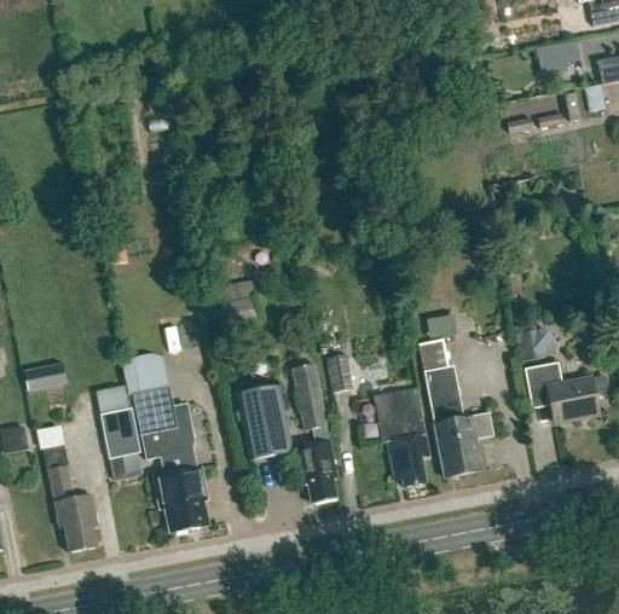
[(588,0),(593,25),(618,19),(618,0),(588,0)]
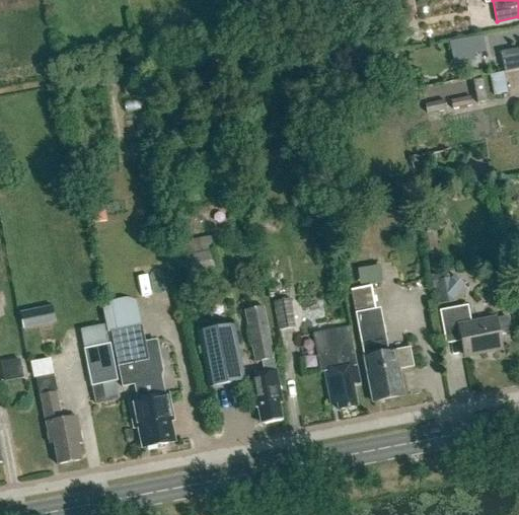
[(504,71),(518,68),(518,49),(501,53),(504,71)]
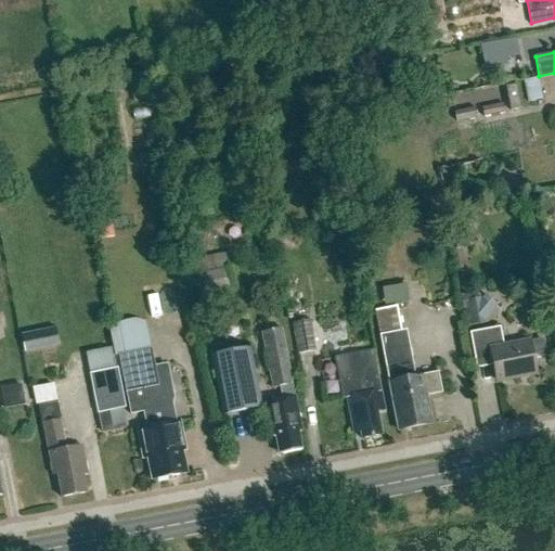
[(422,77),(425,93),(438,90),(435,74),(422,77)]
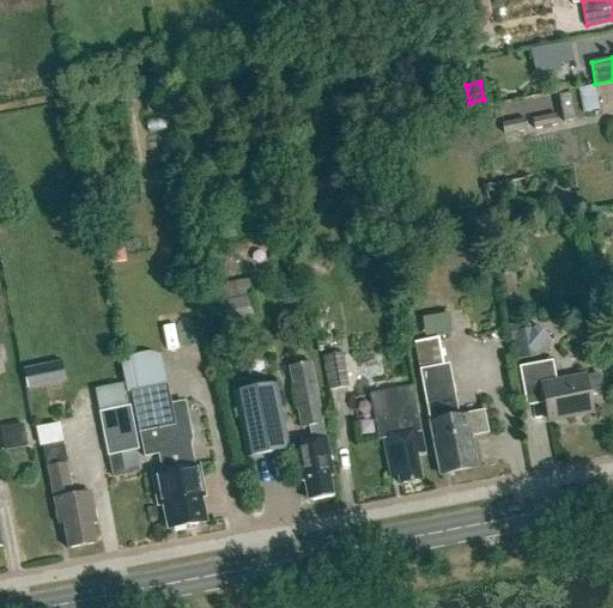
[(583,109),(599,107),(594,81),(578,85),(583,109)]
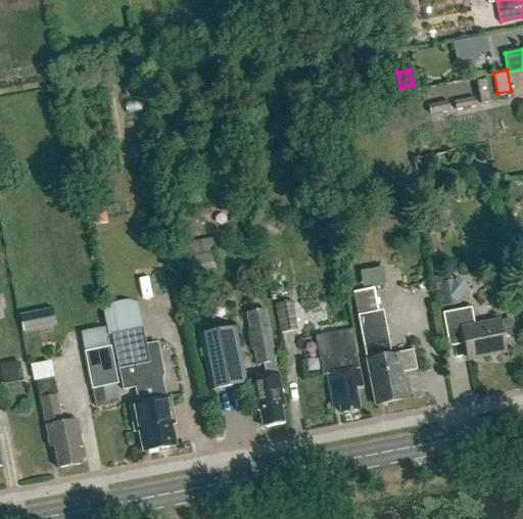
[(481,101),(492,99),(487,77),(477,79),(481,101)]
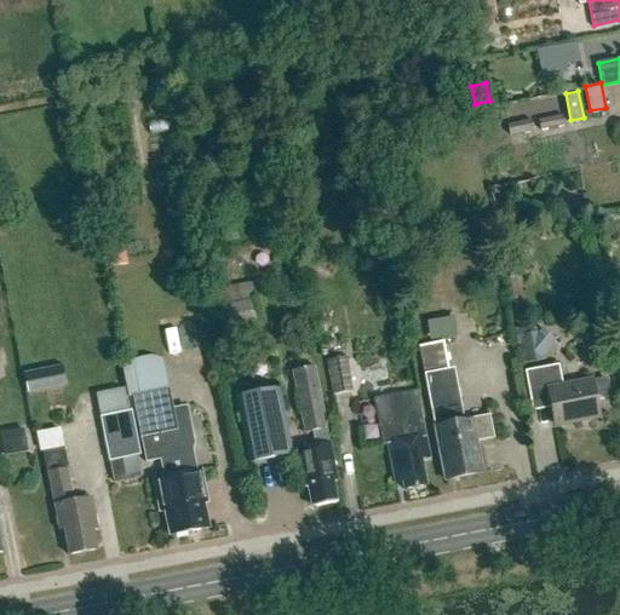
[(539,126),(563,121),(562,111),(537,116),(539,126)]
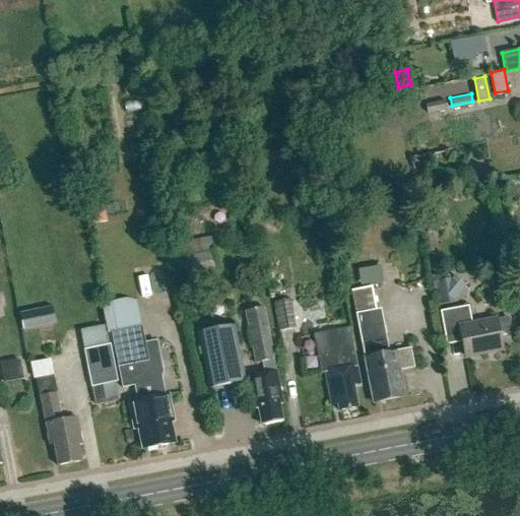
[(104,202),(89,204),(91,217),(106,216),(104,202)]
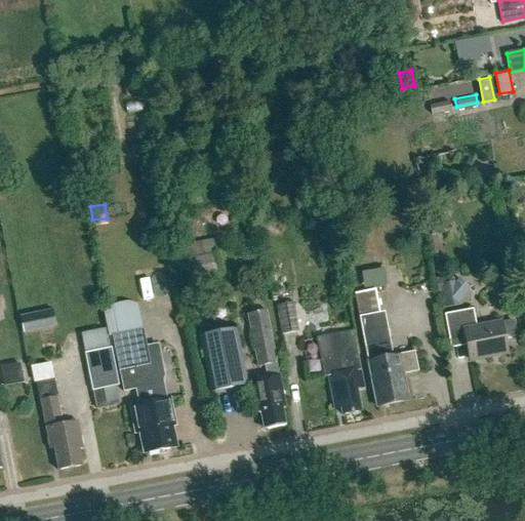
[(188,275),(220,269),(213,235),(182,241),(188,275)]
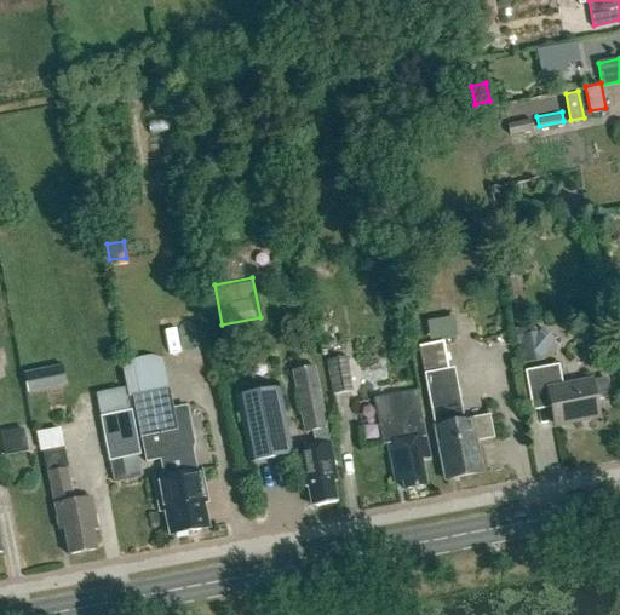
[(430,335),(455,331),(452,311),(426,315),(430,335)]
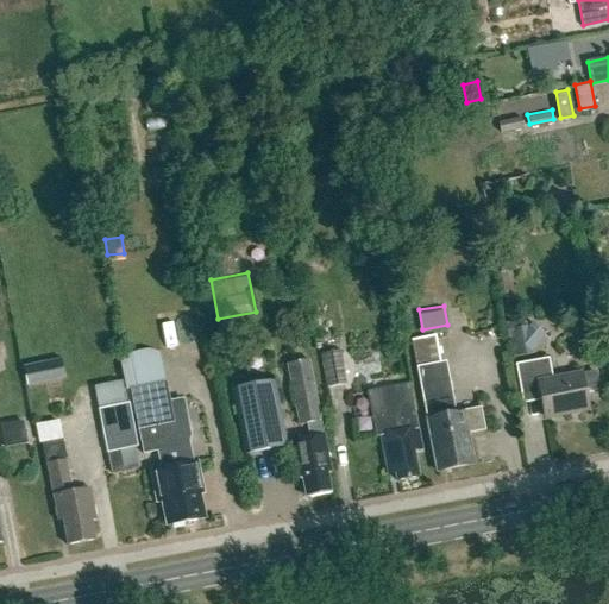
[(507,319),(508,350),(539,350),(539,319),(507,319)]
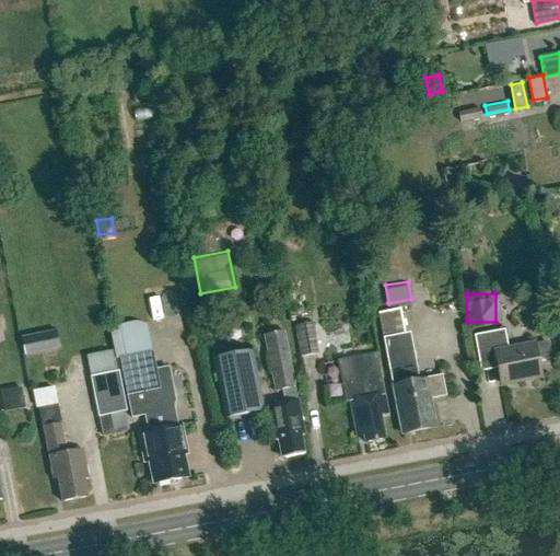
[(407,332),(401,307),(380,311),(384,335),(403,431),(436,425),(431,396),(446,393),(442,373),(420,378),(411,331),(407,332)]
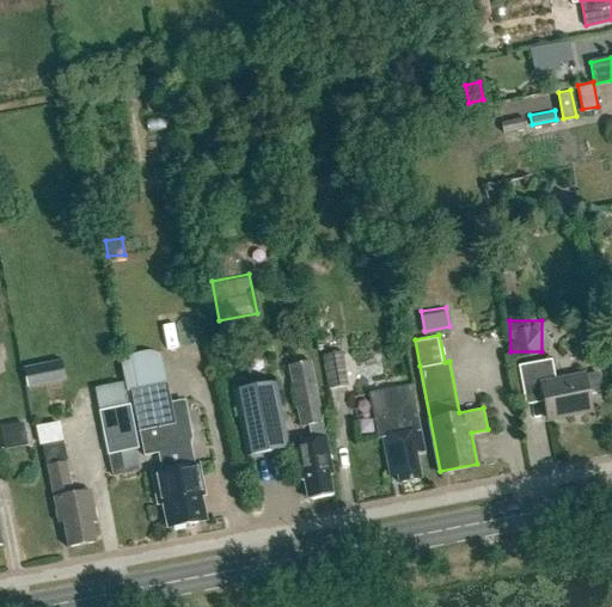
[(328,386),(348,382),(342,349),(322,351),(328,386)]
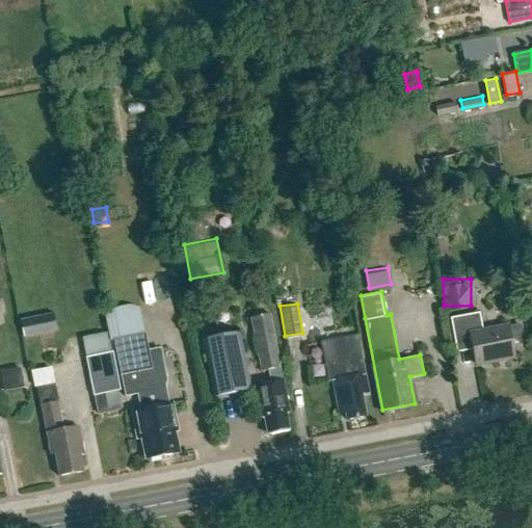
[(482,328),(479,310),(450,316),(455,342),(472,339),(476,362),(512,355),(510,339),(519,338),(521,334),(520,325),(520,322),(512,324),(512,322),(482,328)]
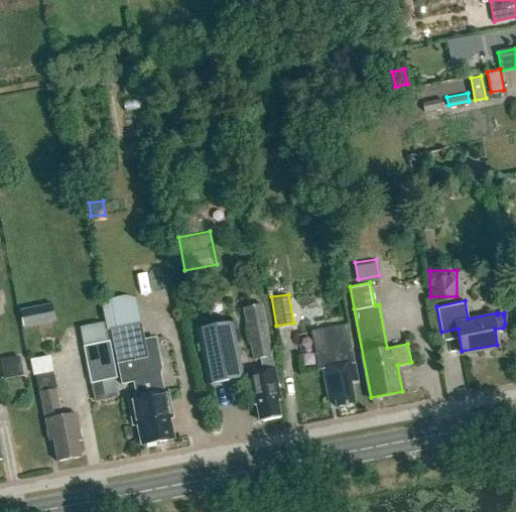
[(47,301),(17,308),(21,325),(51,317),(47,301)]
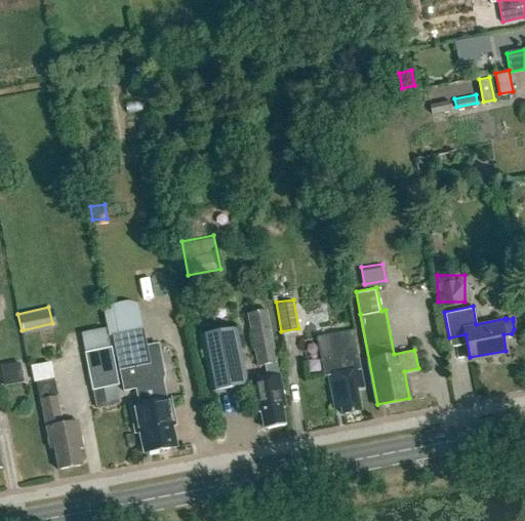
[(277,360),(267,308),(248,312),(258,364),(265,362),(268,375),(251,378),(257,410),(260,410),(264,427),(286,423),(283,406),(286,405),(280,373),(278,360),(277,360)]
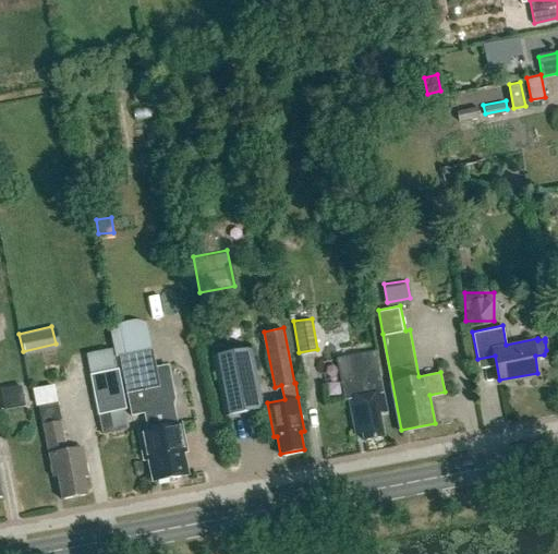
[(225,414),(264,407),(252,347),(213,354),(225,414)]
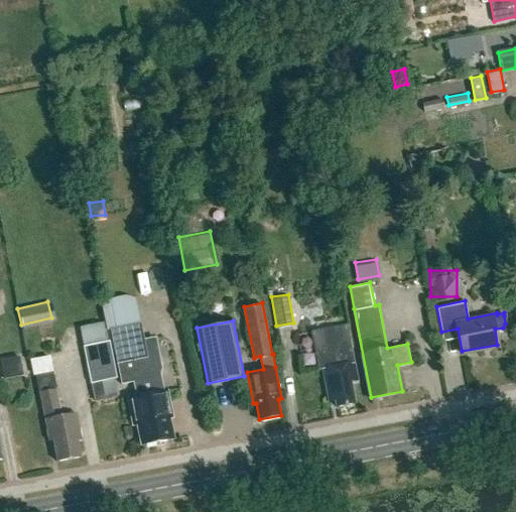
[(155,392),(148,356),(142,322),(111,328),(121,381),(133,379),(136,395),(129,397),(134,424),(139,423),(142,443),(173,437),(169,417),(172,416),(167,389),(155,392)]
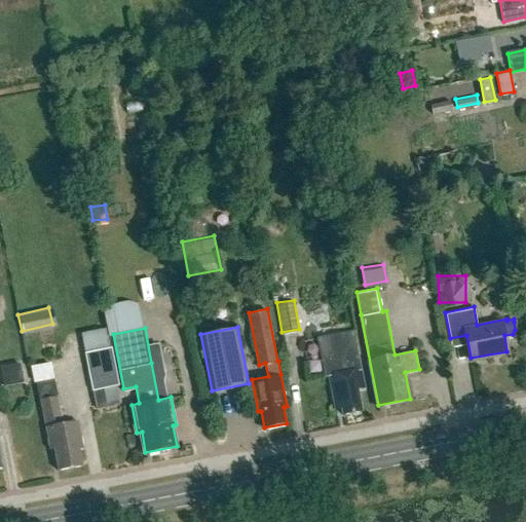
[(365,385),(354,329),(317,336),(325,375),(330,374),(336,407),(342,406),(343,413),(363,409),(358,387),(365,385)]
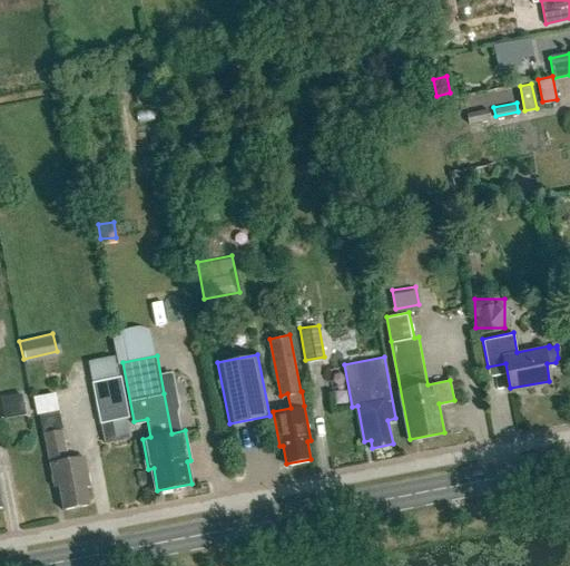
[(99,420),(128,415),(120,374),(91,381),(99,420)]
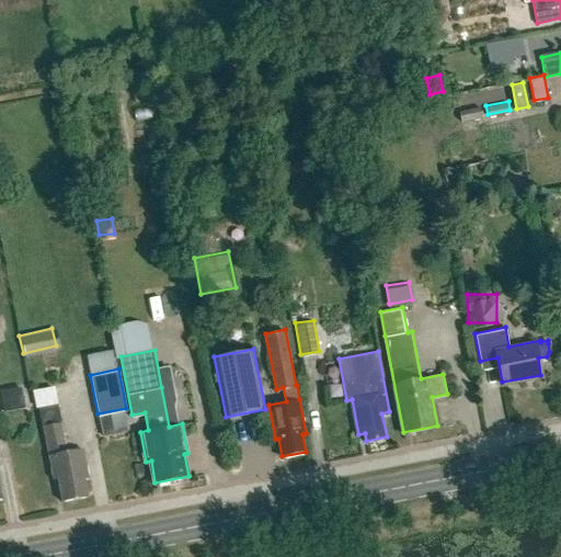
[(7,409),(24,406),(21,387),(3,390),(7,409)]
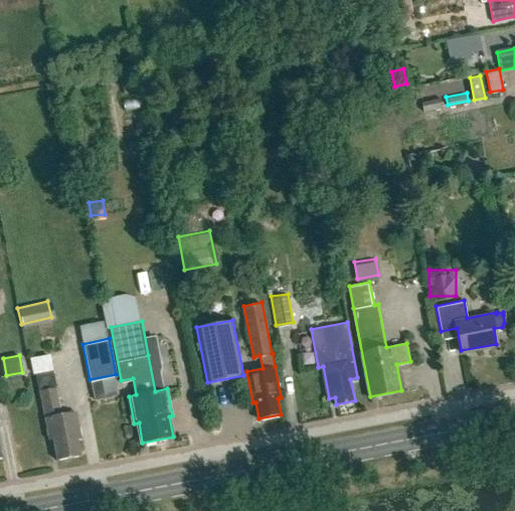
[(56,386),(53,369),(36,372),(40,391),(48,438),(53,437),(57,459),(81,454),(78,437),(81,437),(77,412),(62,415),(57,386),(56,386)]
